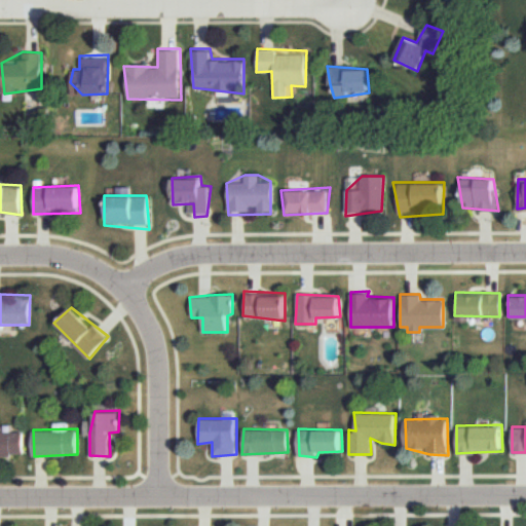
[(24,430),(0,429),(0,457),(23,457),(24,430)]
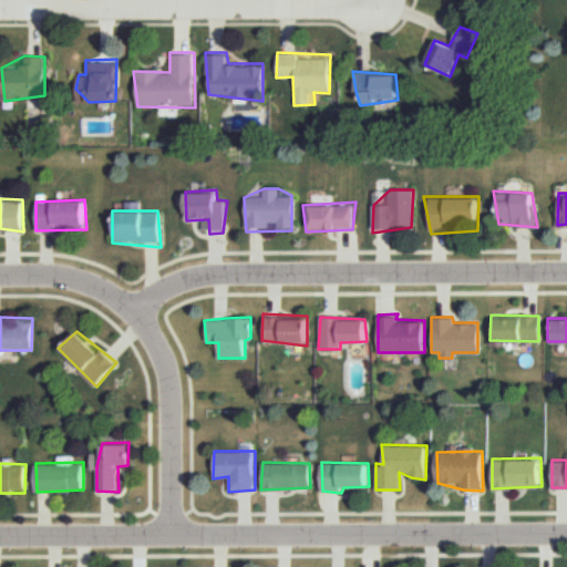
All buildings are outlined.
